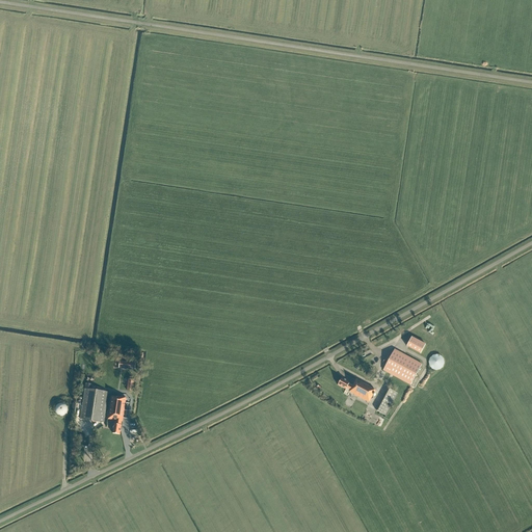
[(411,337),(406,347),(420,353),(425,344),(411,337)]
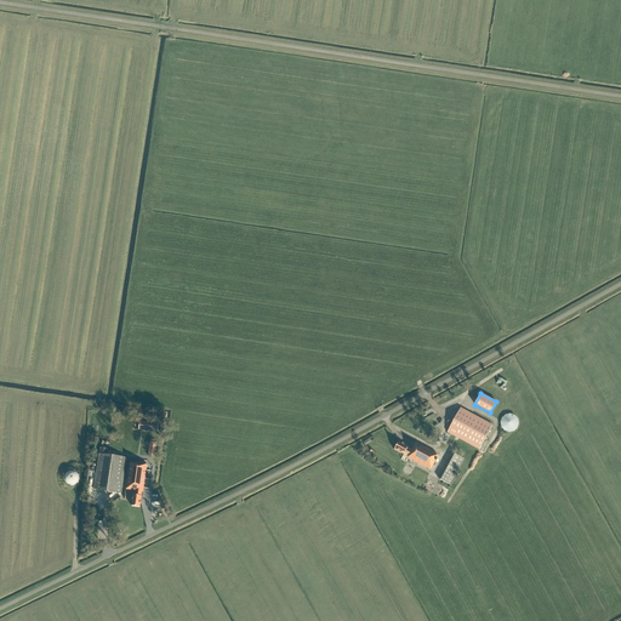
[(493,425),(466,410),(461,408),(448,433),(479,450),(493,425)]
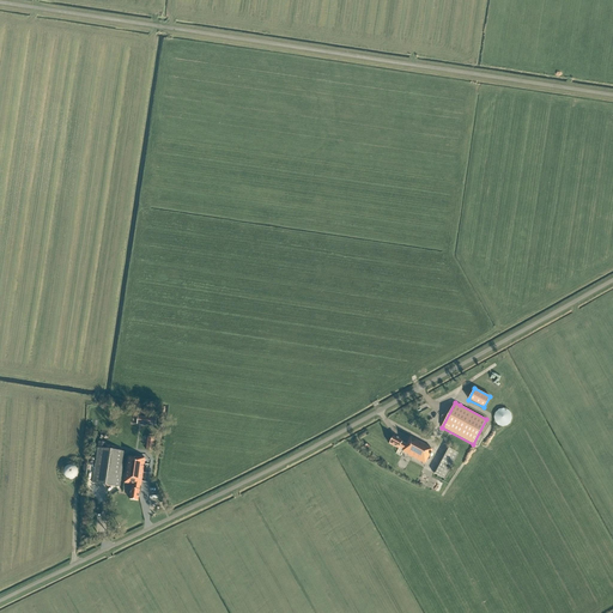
[(510,423),(513,419),(511,414),(508,411),(504,410),(499,410),(496,413),(495,417),(495,422),(498,425),(503,426),(507,426),(510,423)]
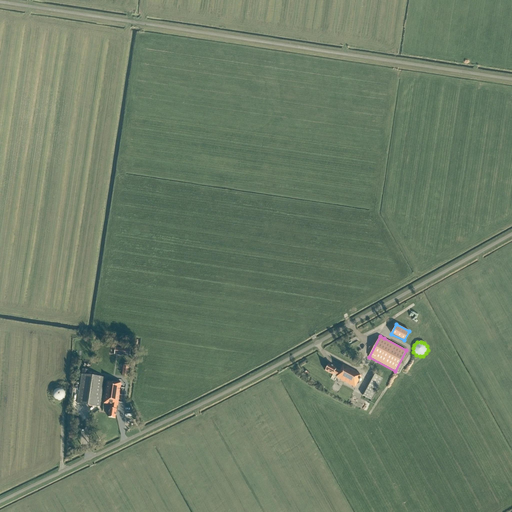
[(130,356),(130,350),(115,348),(114,355),(130,356)]
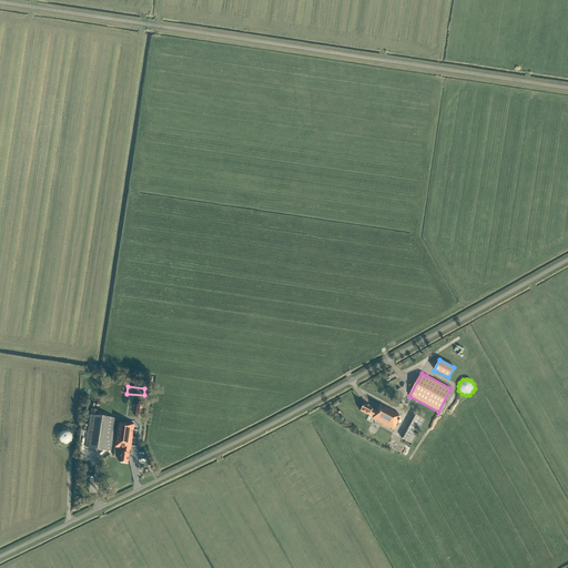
[(394,430),(401,417),(396,415),(396,414),(381,405),(376,413),(372,411),(373,409),(364,405),(361,412),(369,416),(369,415),(374,417),(373,419),(394,430)]
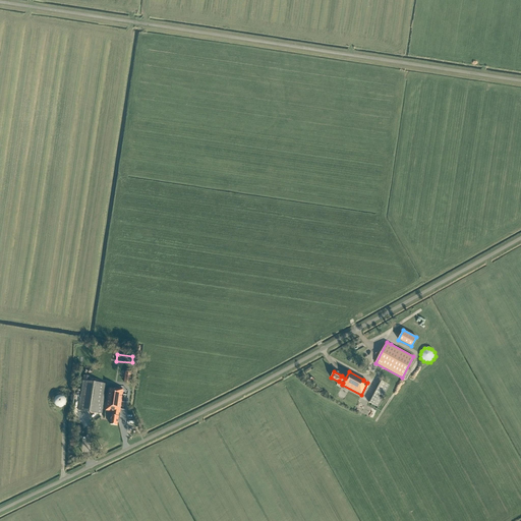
[(102,414),(106,385),(83,381),(78,411),(102,414)]
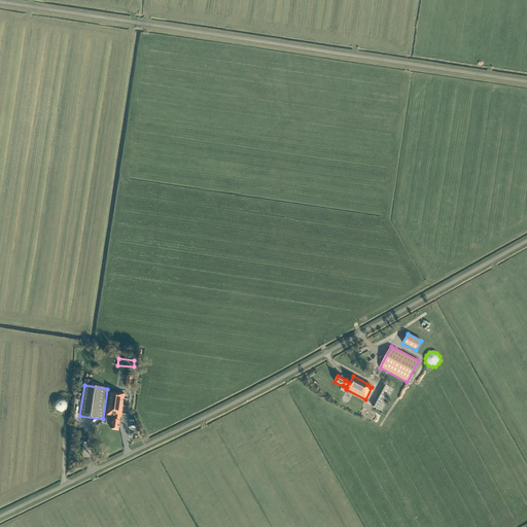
[(385,385),(381,391),(373,407),(382,412),(394,389),(385,385)]
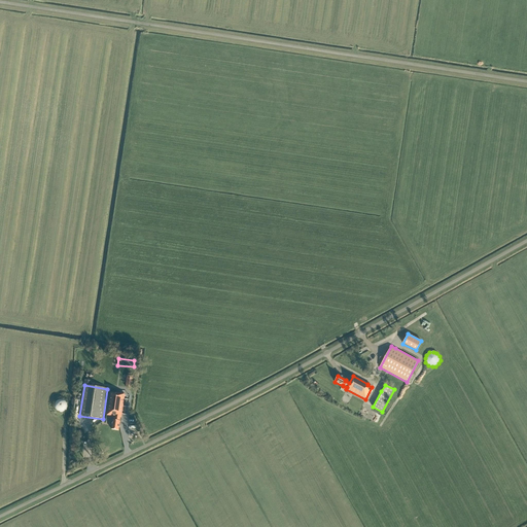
[(114,393),(110,393),(107,416),(113,417),(111,430),(118,431),(120,422),(119,422),(120,418),(121,418),(123,410),(124,402),(125,394),(114,393)]
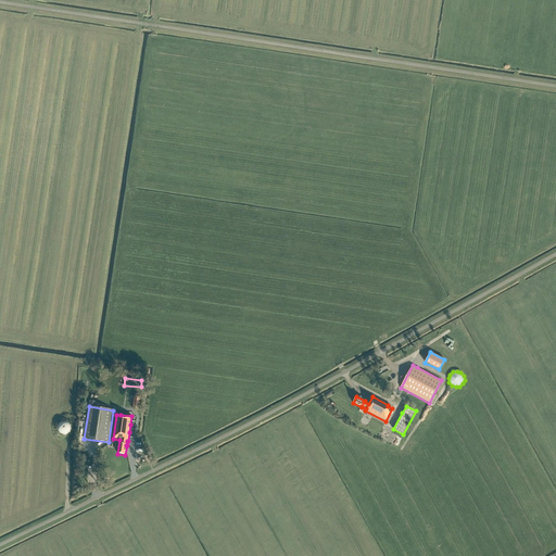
[(63,421),(62,421),(61,421),(60,422),(60,424),(59,424),(59,425),(58,425),(58,426),(58,427),(57,428),(58,429),(58,430),(58,431),(59,432),(59,433),(60,433),(60,434),(61,434),(62,436),(63,436),(64,436),(65,436),(66,436),(67,434),(68,434),(70,433),(71,432),(71,431),(71,430),(71,429),(71,428),(71,427),(71,426),(70,425),(70,424),(68,424),(67,422),(66,422),(65,421),(64,421),(63,421)]
